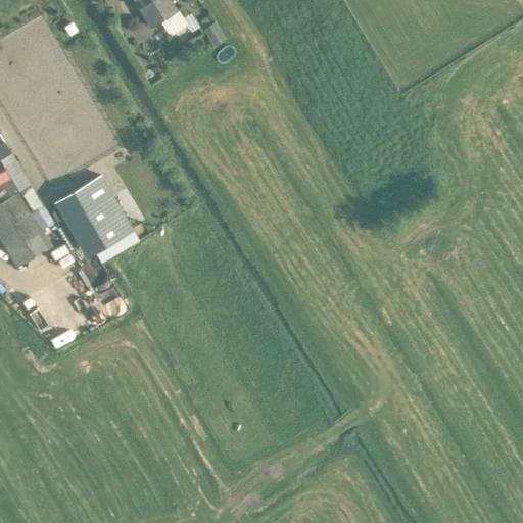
[(133,0),(137,5),(145,1),(150,9),(148,11),(164,37),(190,21),(177,0),(165,0),(161,3),(158,0),(133,0)]
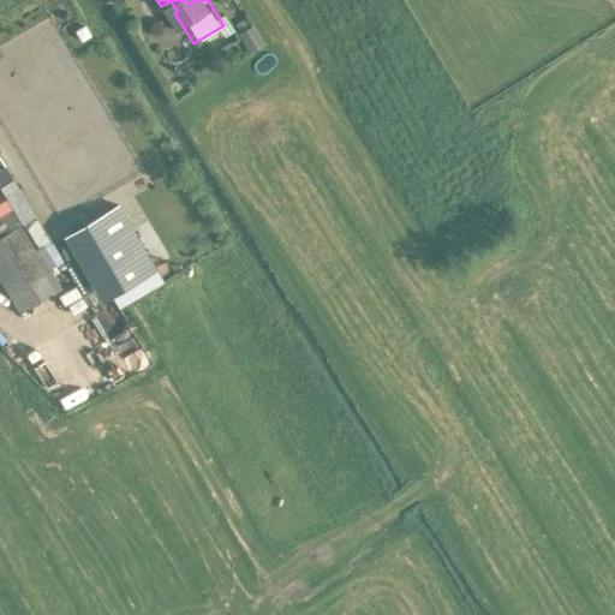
[(240,33),(252,52),(266,43),(254,24),(240,33)]
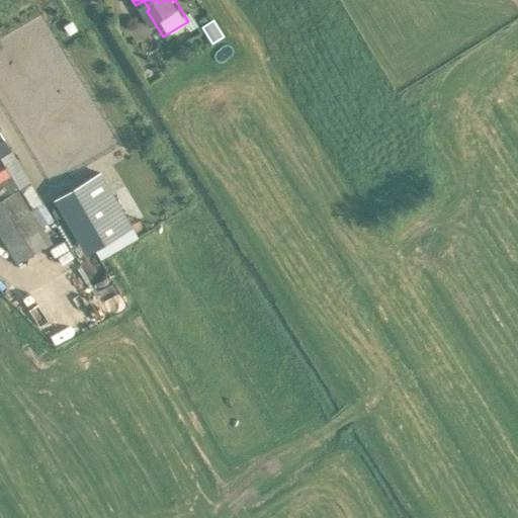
[(69,33),(76,29),(71,21),(64,26),(69,33)]
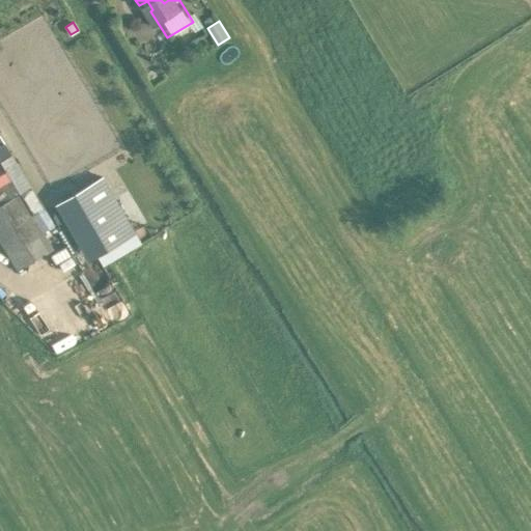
[(0,163),(0,185),(9,179),(0,163)]
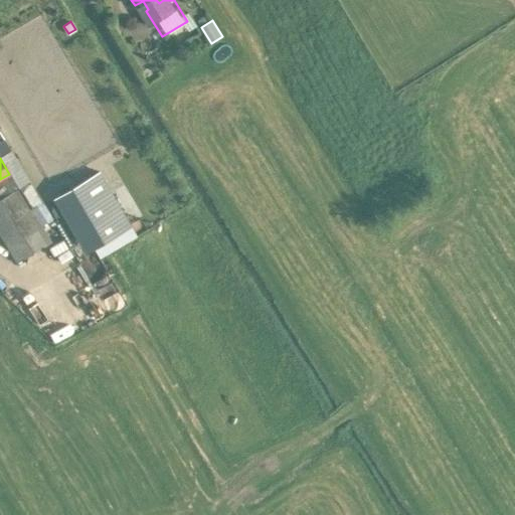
[(86,252),(131,225),(100,171),(53,198),(86,252)]
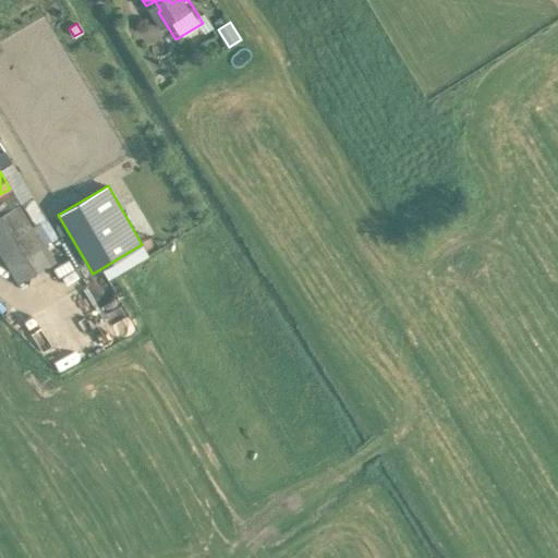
[(10,189),(0,194),(0,216),(20,205),(10,189)]
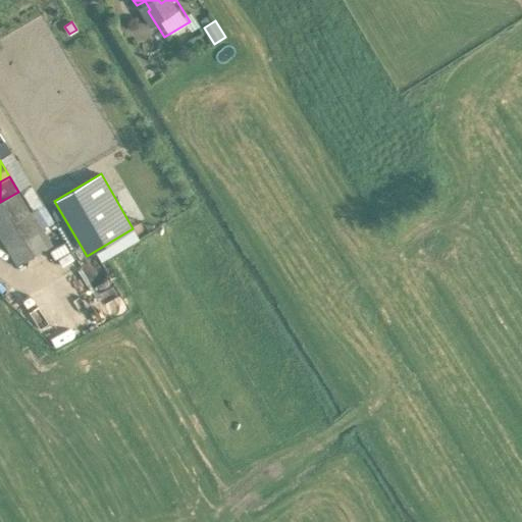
[(31,185),(18,192),(32,213),(43,206),(31,185)]
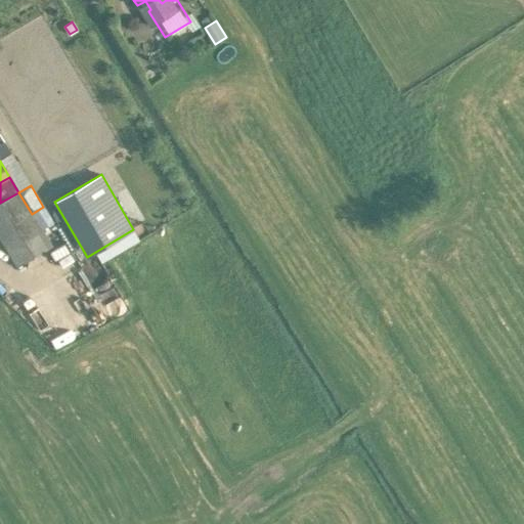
[(18,192),(0,203),(0,239),(16,267),(51,247),(32,214),(18,192)]
